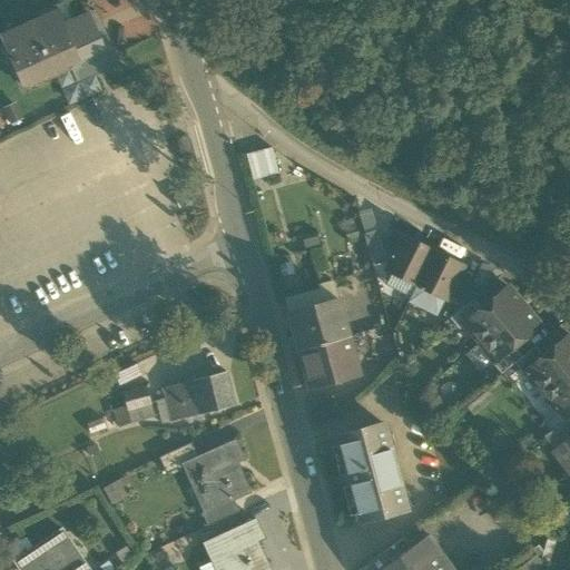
[(67,6),(58,10),(67,29),(75,26),(72,21),(74,21),(67,6)]
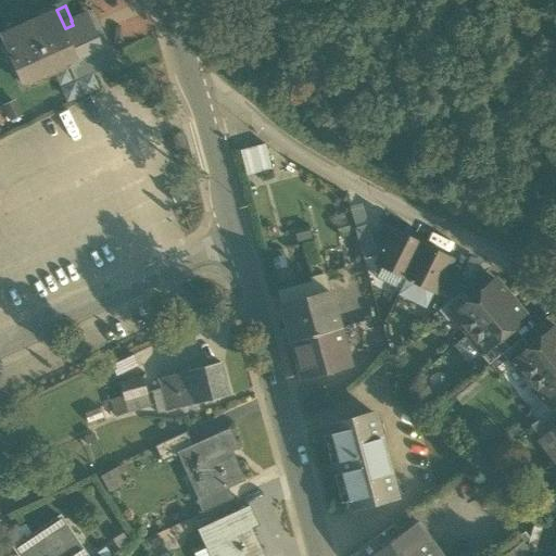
[(85,14),(72,21),(71,21),(73,25),(65,28),(57,10),(0,35),(0,36),(21,83),(67,62),(77,58),(100,48),(100,47),(85,14)]
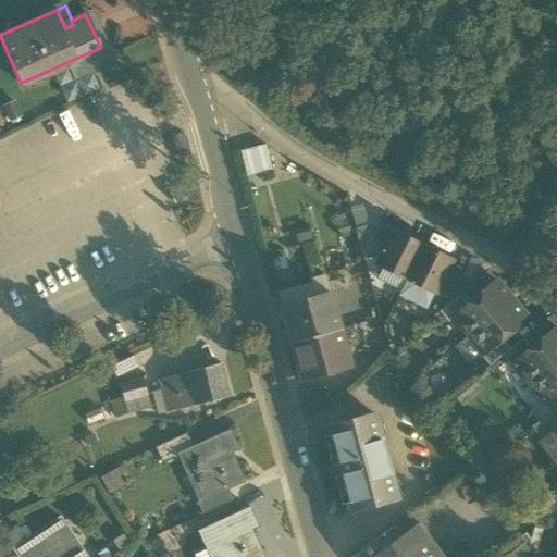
[(93,11),(85,14),(100,47),(107,44),(93,11)]
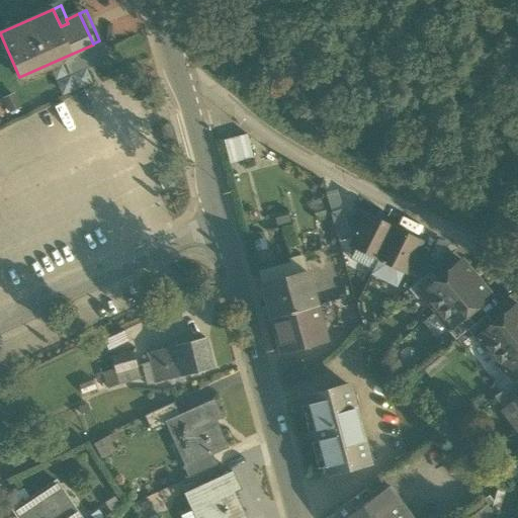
[(99,40),(93,44),(93,45),(72,54),(63,58),(71,74),(107,58),(99,40)]
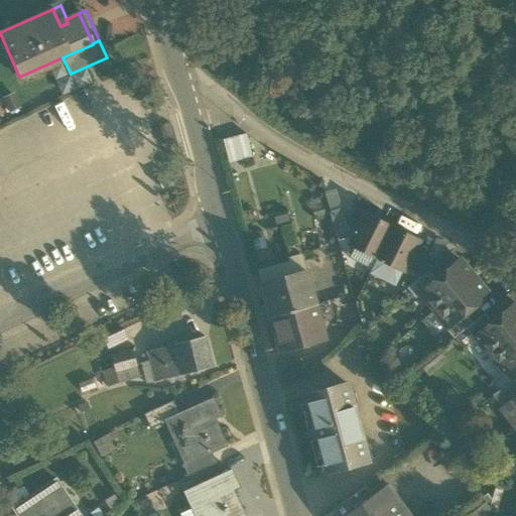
[(223,140),(229,162),(252,156),(246,134),(223,140)]
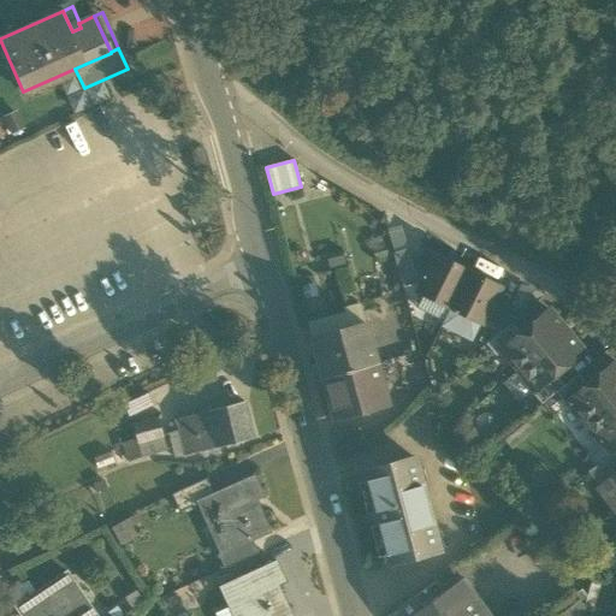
[(394,254),(408,249),(402,227),(386,231),(389,241),(394,254)]
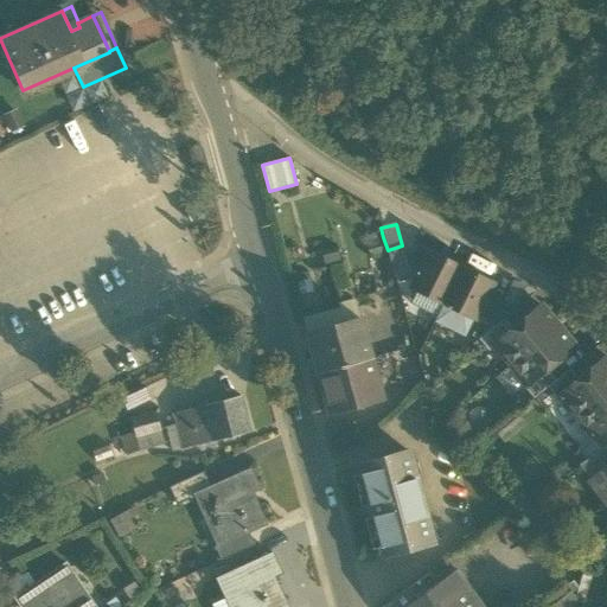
[(389,255),(388,250),(383,237),(365,242),(371,260),(389,255)]
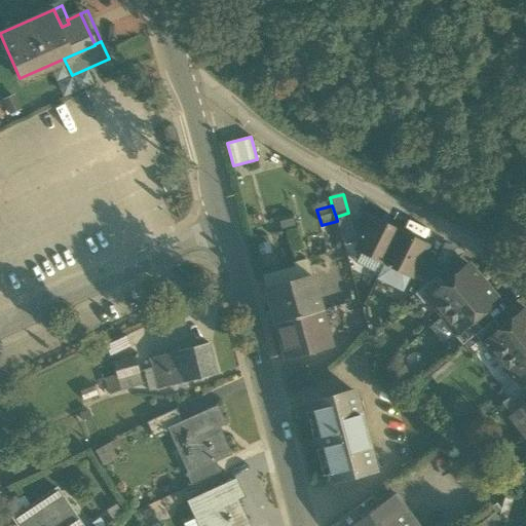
[(337,221),(342,240),(354,236),(348,213),(336,217),(337,221)]
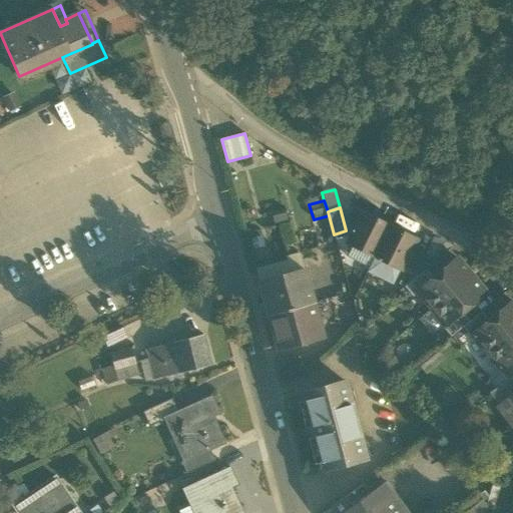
[(362,250),(375,257),(390,226),(363,212),(347,243),(362,250)]
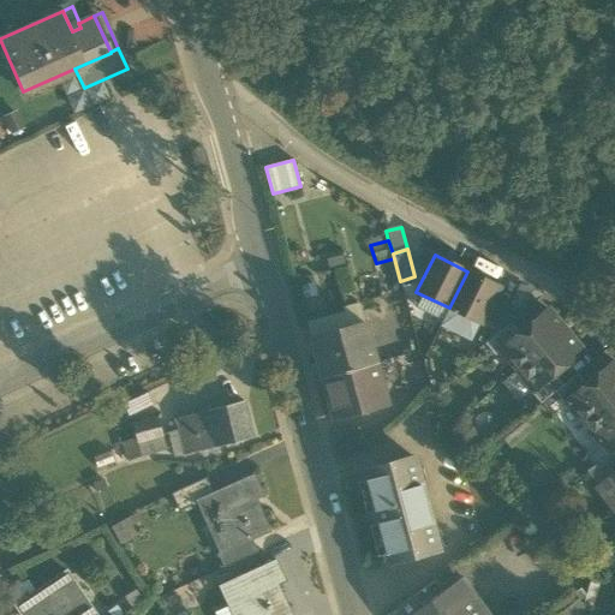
[(467,272),(449,308),(477,322),(481,323),(494,298),(499,287),(467,272)]
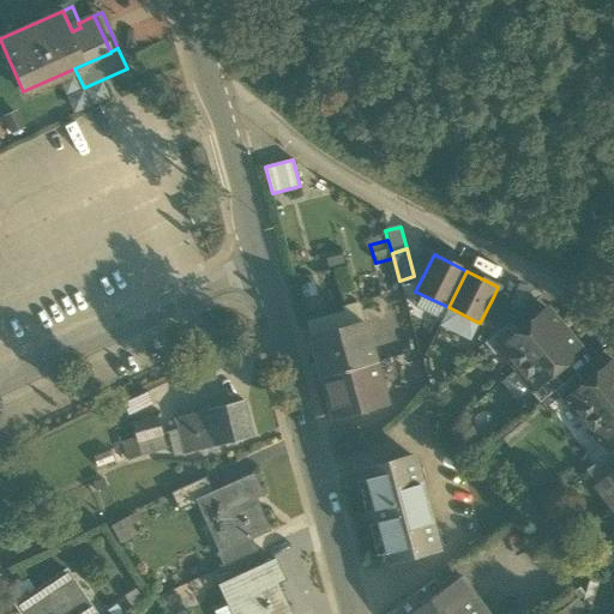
[(518,286),(509,305),(522,312),(531,293),(518,286)]
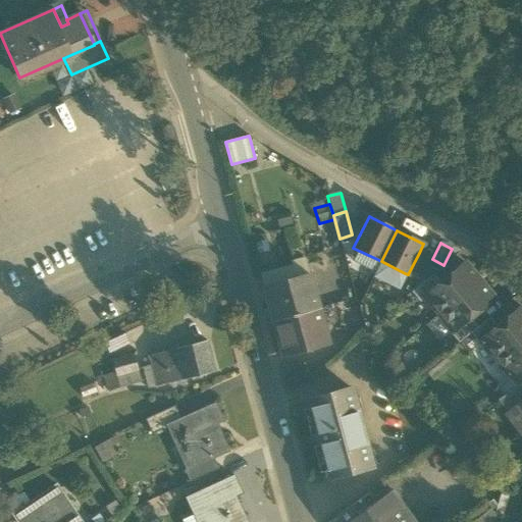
[(408,274),(423,282),(433,273),(444,265),(432,259),(419,253),(408,274)]
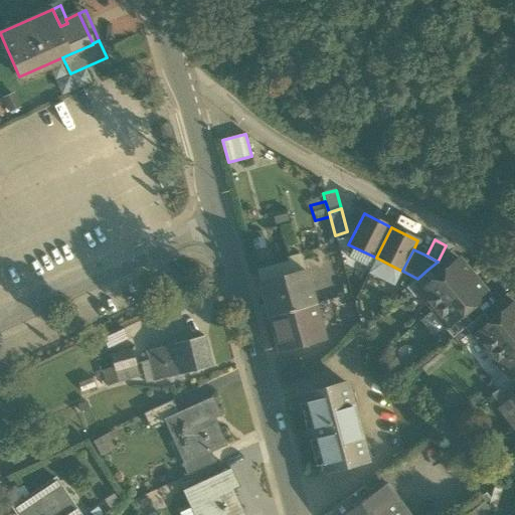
[(358,263),(370,269),(376,258),(363,251),(358,263)]
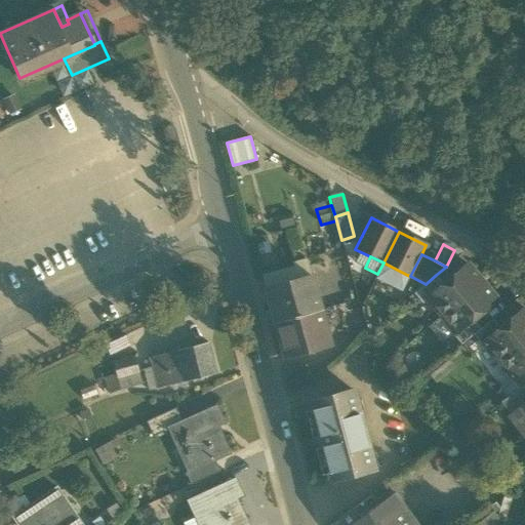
[(260,276),(265,290),(310,278),(304,259),(292,263),(294,267),(260,276)]
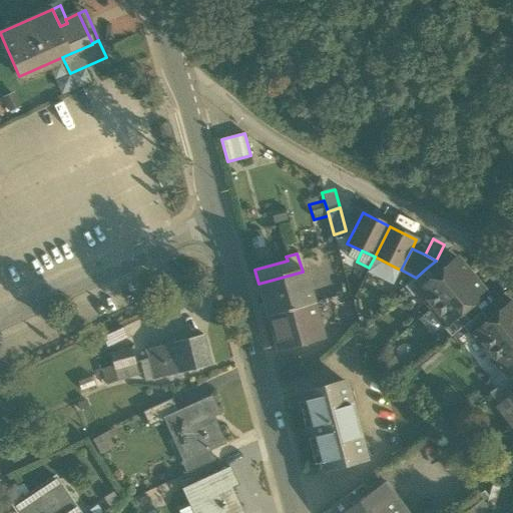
[(391,281),(398,269),(375,257),(369,268),(368,270),(391,281)]
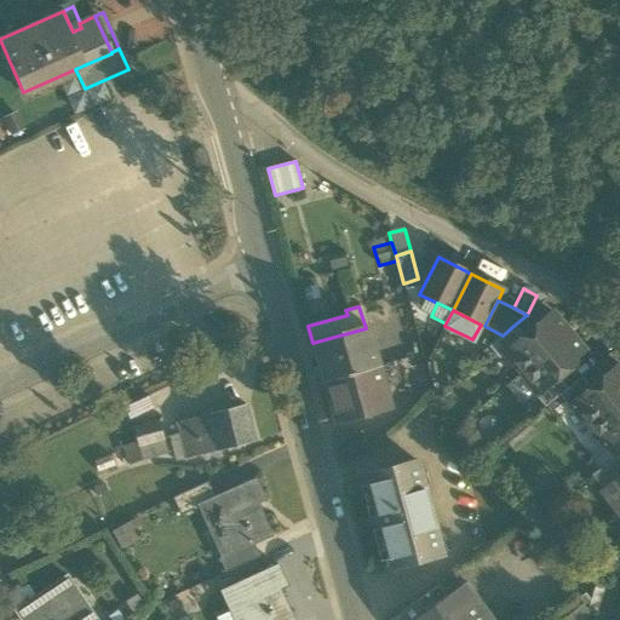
[(506,352),(522,372),(569,333),(552,313),(524,336),(505,351),(506,352)]
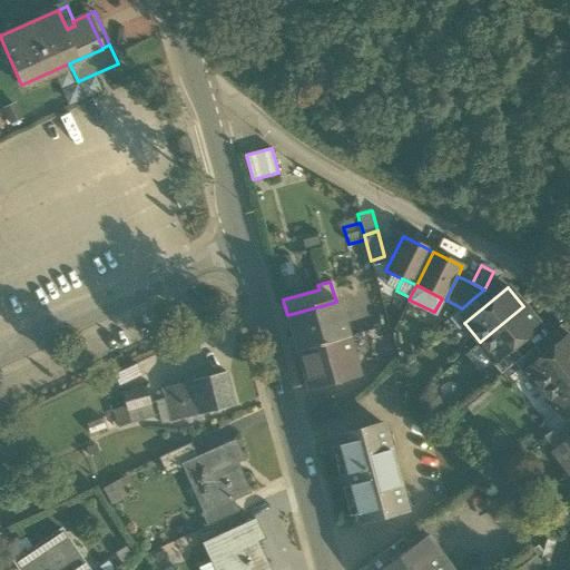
[(482,308),(473,298),(462,308),(449,318),(459,330),(465,324),(464,323),(482,308)]
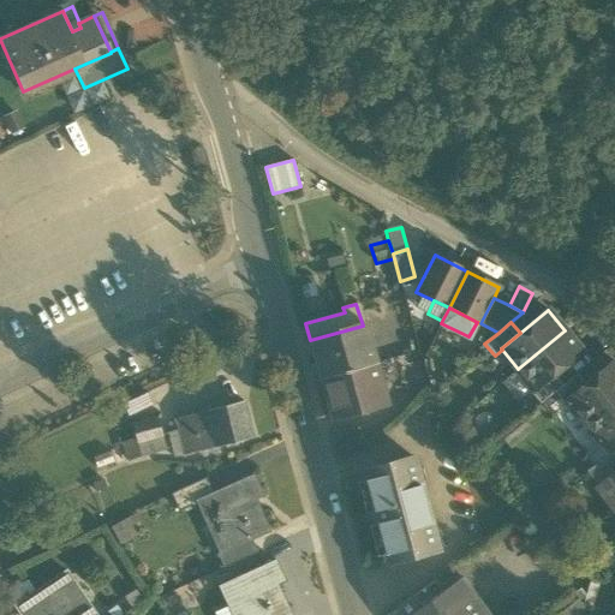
[(310,340),(320,377),(372,364),(363,326),(310,340)]
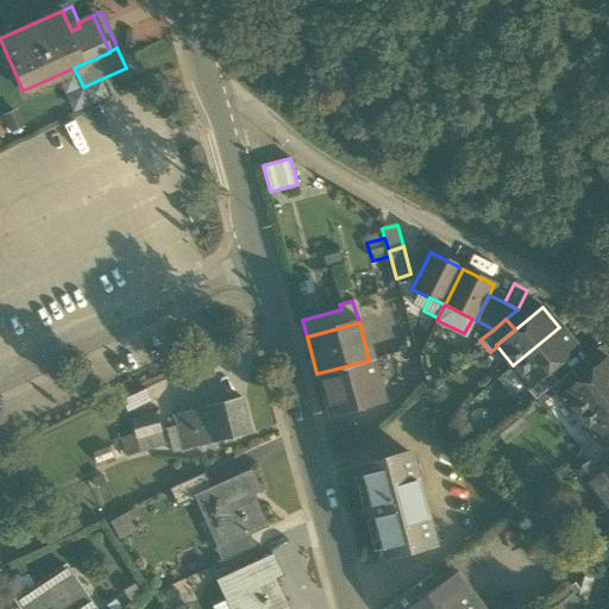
[(576,347),(559,327),(513,365),(528,384),(529,385),(548,370),(576,347)]
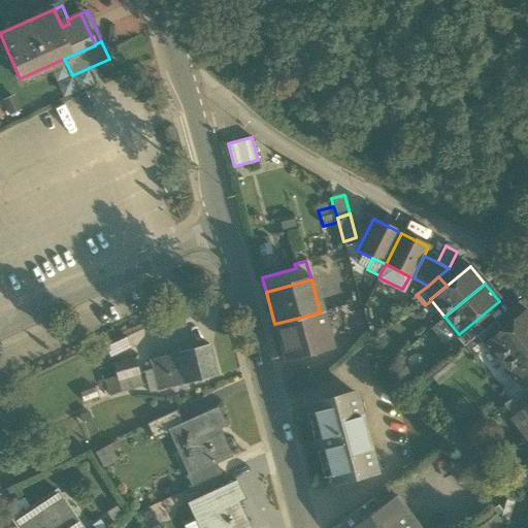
[(488,344),(502,361),(527,339),(527,311),(527,310),(503,330),(487,343),(488,344)]
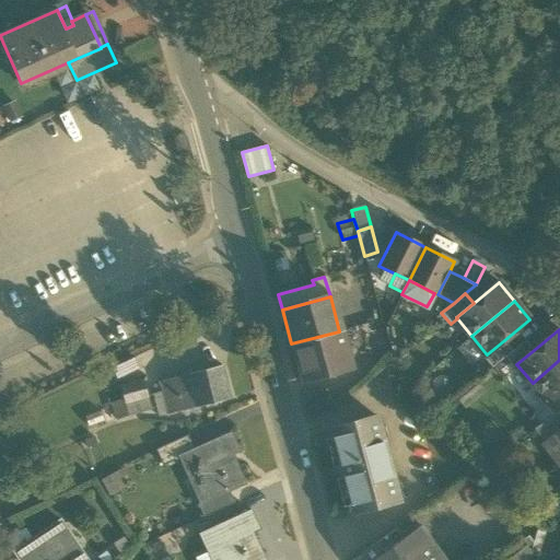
[(349,368),(339,331),(291,343),(301,381),(349,368)]
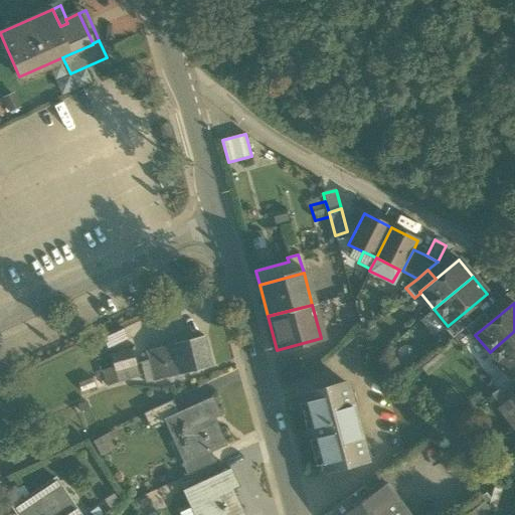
[(434,336),(444,328),(447,325),(434,309),(420,320),(434,336)]
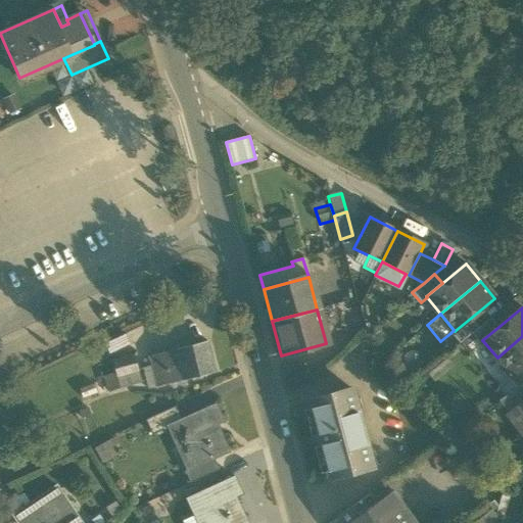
[(460,343),(472,333),(478,328),(471,318),(455,331),(454,330),(450,333),(460,343)]
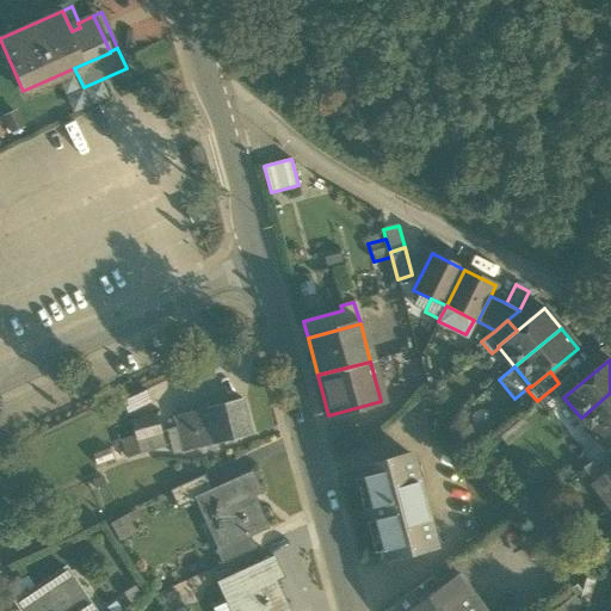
[(573,371),(559,383),(551,389),(561,401),(565,399),(563,397),(582,382),(573,371)]
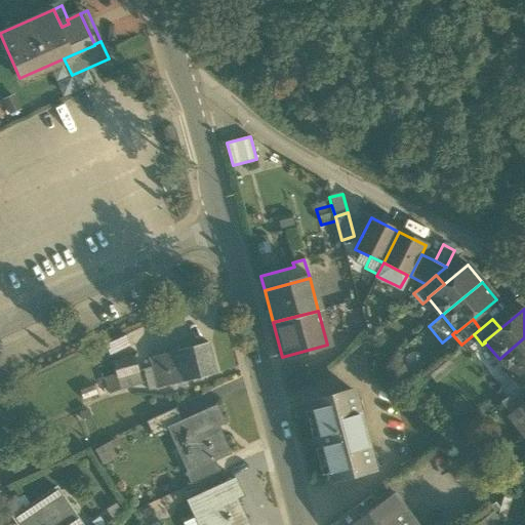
[(105,346),(110,356),(131,346),(126,335),(105,346)]
